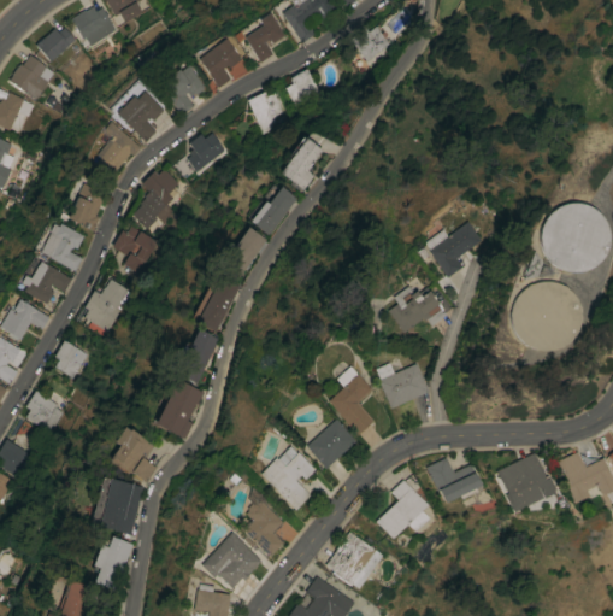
[(143,0),(137,4),(143,13),(127,23),(121,15),(117,17),(106,0),(143,0)]
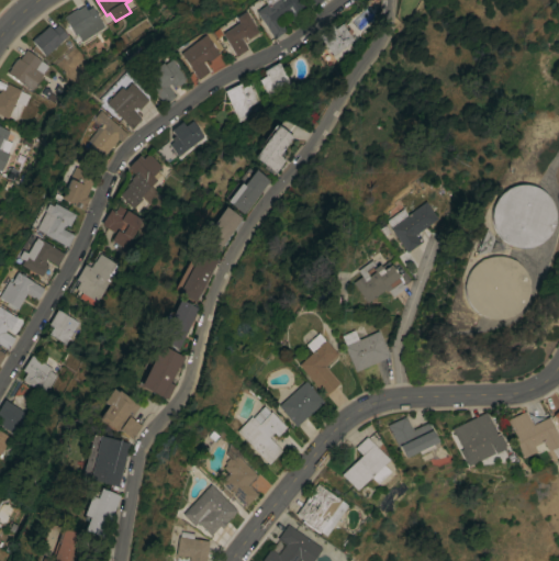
[(256,12),(266,4),(263,0),(299,0),(301,2),(302,1),(310,12),(293,23),(287,14),(279,20),(287,31),(276,40),(256,12)]
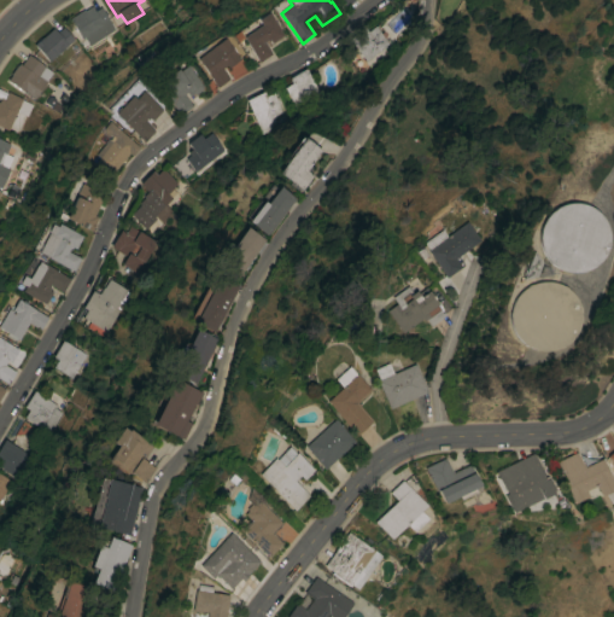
[(87,10),(88,11),(94,7),(98,12),(104,7),(118,30),(93,46),(88,38),(85,40),(72,19),(87,10)]
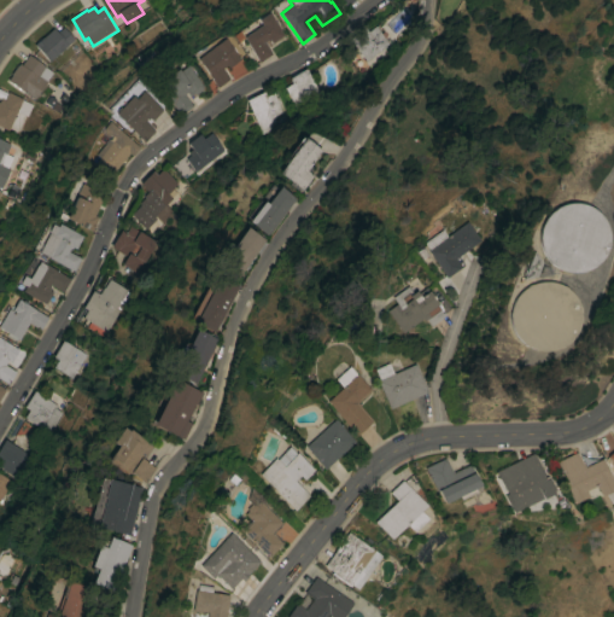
[(384,24),(396,39),(415,21),(403,7),(384,24)]
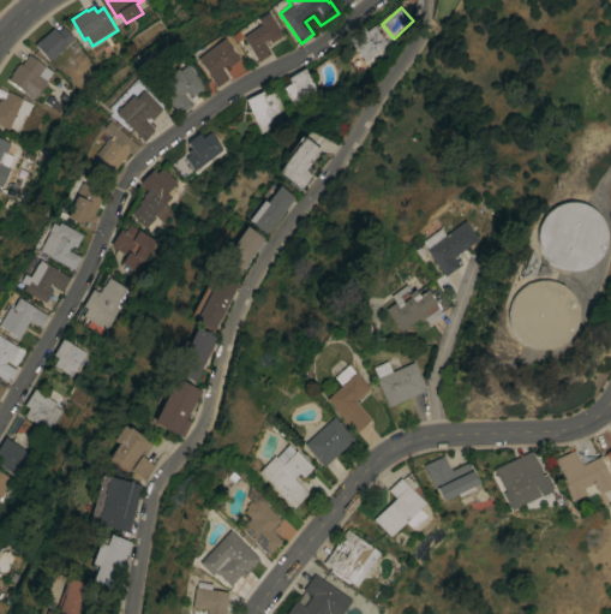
[(244,37),(262,25),(258,21),(269,13),(285,35),(273,43),(270,40),(268,41),(267,40),(264,42),(273,54),(261,63),(244,37)]
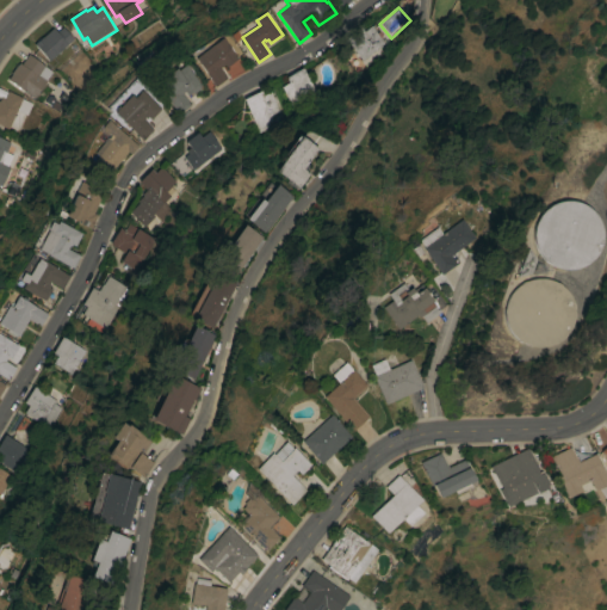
[(365,61),(347,39),(363,28),(366,31),(373,26),(386,43),(365,61)]
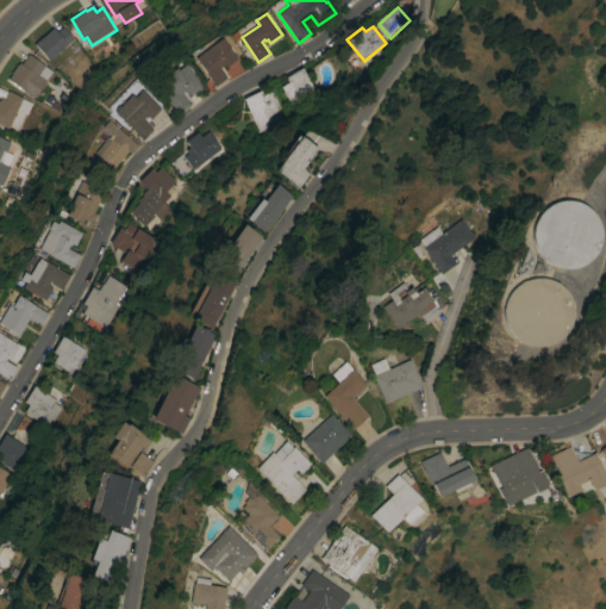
[(51,61),(37,44),(55,29),(58,32),(66,28),(76,39),(51,61)]
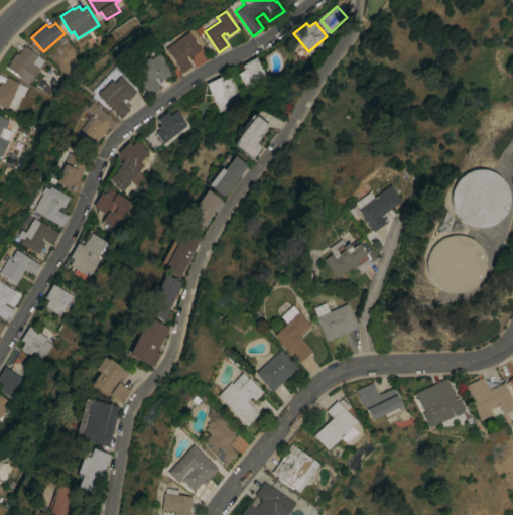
[(165,49),(188,32),(202,49),(191,57),(190,55),(187,57),(194,66),(183,74),(165,49)]
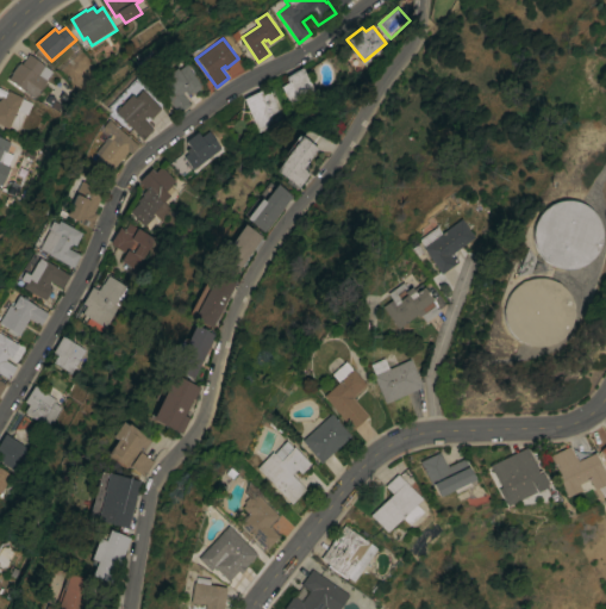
[(36,99),(11,80),(14,74),(14,73),(19,66),(20,66),(22,63),(24,64),(31,55),(55,72),(36,99)]
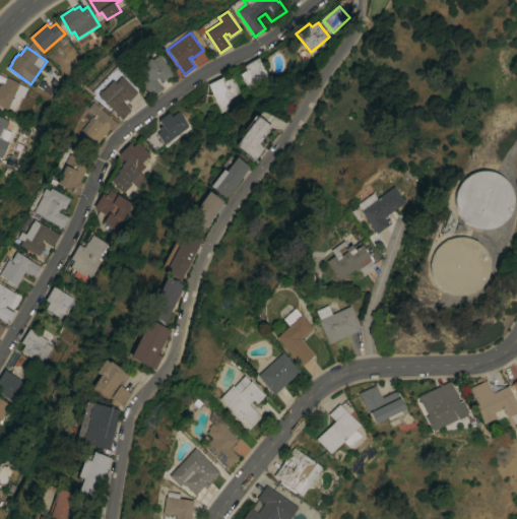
[(173,73),(172,74),(173,75),(167,80),(166,79),(162,82),(158,79),(156,80),(164,89),(153,98),(136,73),(139,71),(137,68),(150,58),(151,61),(158,55),(173,73)]
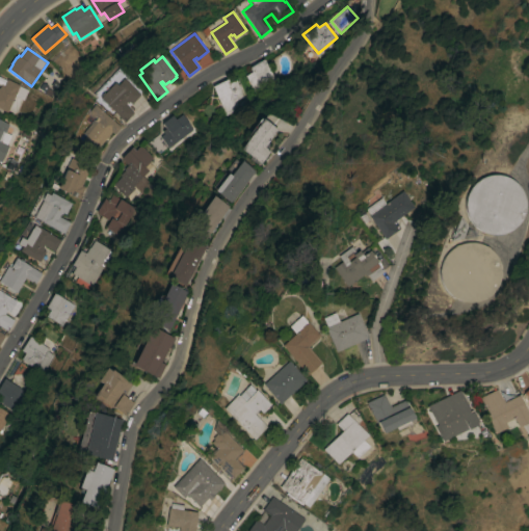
[(265,59),(282,86),(267,95),(264,88),(257,93),(247,76),(254,72),(252,68),(265,59)]
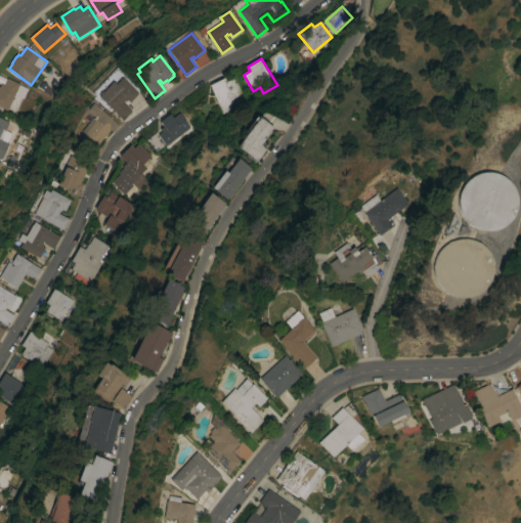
[(0,105),(0,86),(1,87),(3,83),(6,85),(9,78),(22,84),(22,85),(31,89),(26,99),(17,95),(9,111),(0,105)]
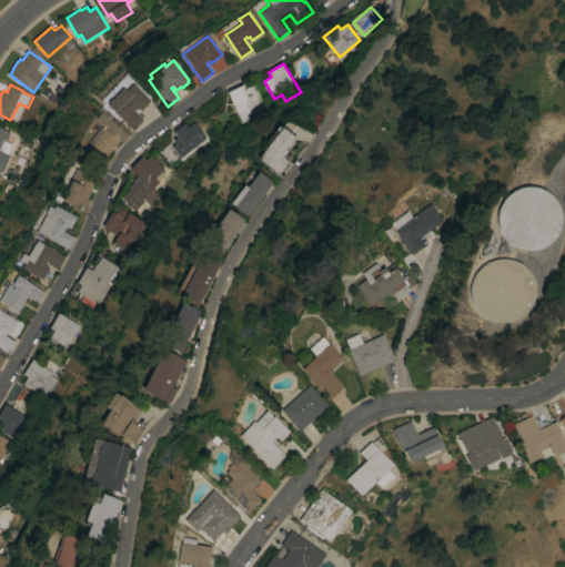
[(123,89),(127,91),(133,84),(151,102),(142,111),(139,109),(138,111),(135,109),(134,111),(144,121),(134,131),(107,104),(123,89)]
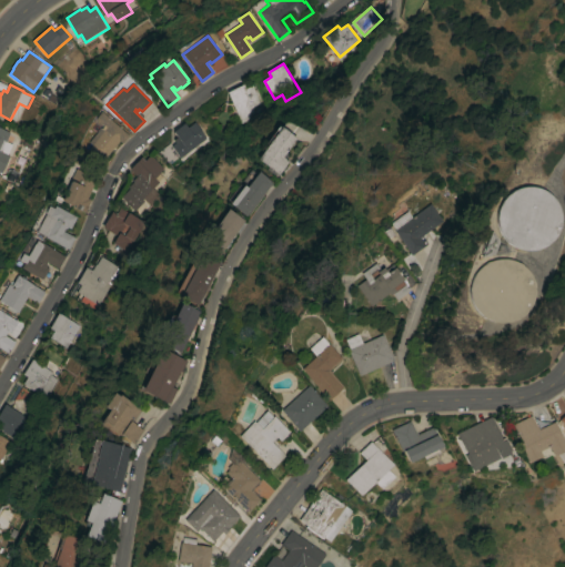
[(268,110),(262,112),(263,113),(245,123),(229,93),(245,84),(248,89),(254,85),(268,110)]
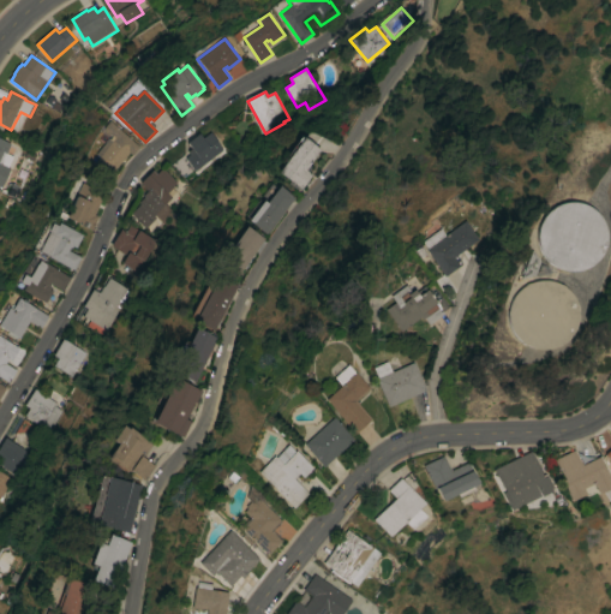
[(141,147),(133,156),(130,153),(115,171),(96,155),(109,138),(112,141),(114,138),(109,135),(108,135),(105,132),(106,131),(103,129),(109,120),(141,147)]
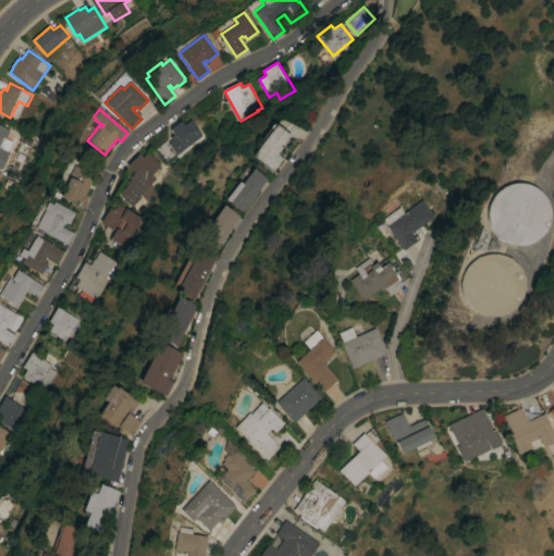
[(185,150),(183,147),(179,150),(175,145),(180,141),(175,136),(176,135),(172,130),(183,121),(186,125),(194,119),(206,135),(185,150)]
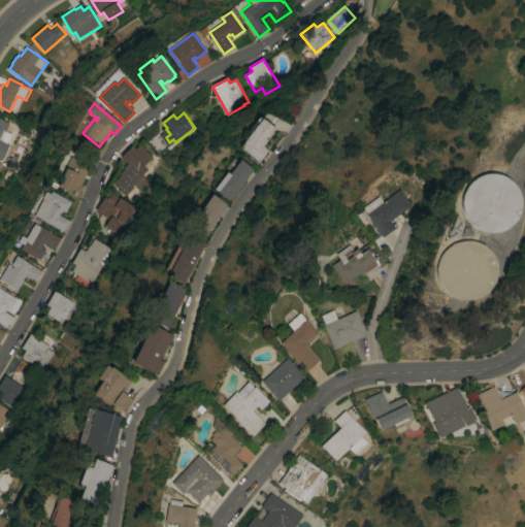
[(262,118),(276,129),(264,146),(269,151),(261,163),(240,147),(262,118)]
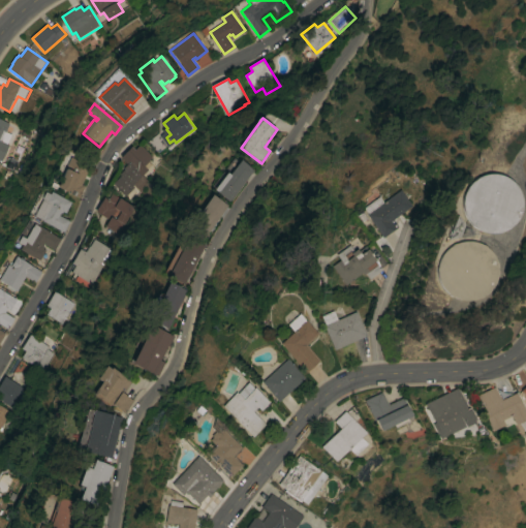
[(0,120),(11,125),(8,132),(13,134),(9,145),(10,146),(3,162),(0,160),(0,120)]
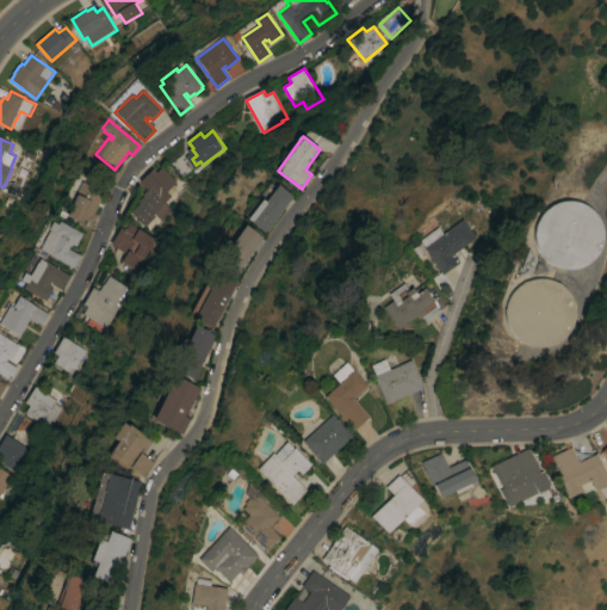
[(179,183),(169,192),(174,196),(156,215),(158,217),(148,228),(132,213),(142,203),(140,202),(146,196),(144,195),(148,191),(141,183),(154,168),(158,173),(163,167),(179,183)]
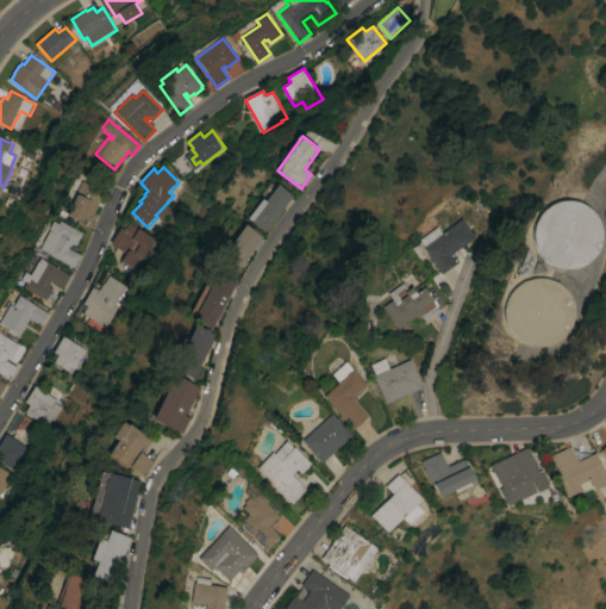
[(105,191),(95,213),(99,215),(93,228),(67,217),(81,181),(105,191)]
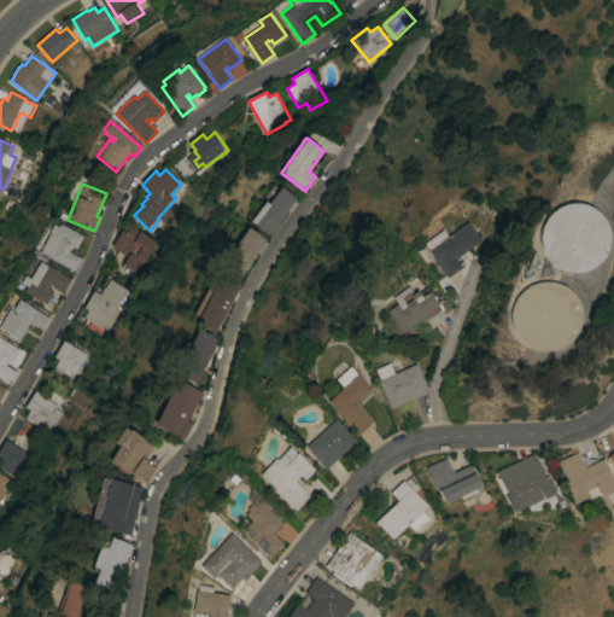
[(269,236),(251,221),(267,202),(269,204),(282,187),(298,198),(269,236)]
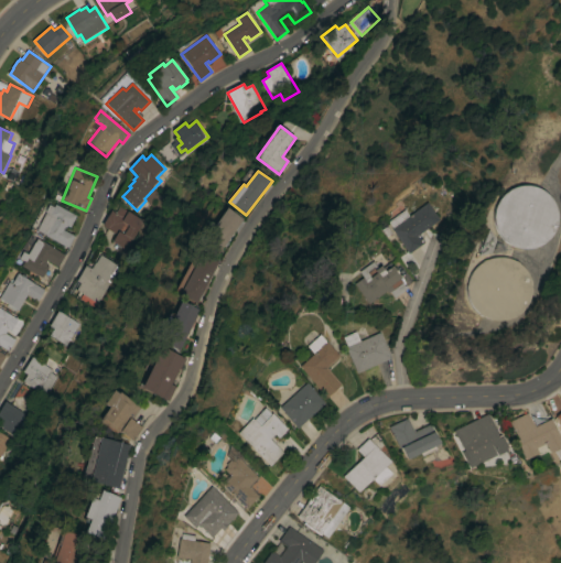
[(543,237),(540,241),(536,245),(530,247),(525,249),(519,249),(514,249),(508,248),(503,246),(498,242),(494,238),(491,234),(488,229),(487,224),(486,218),(486,213),(488,207),(491,202),(493,197),(497,193),(502,190),(507,187),(513,185),(518,185),(524,185),(529,186),(533,188),(539,192),(542,196),(546,201),(549,205),(550,210),(551,216),(550,222),(549,227),(547,233),(543,237)]
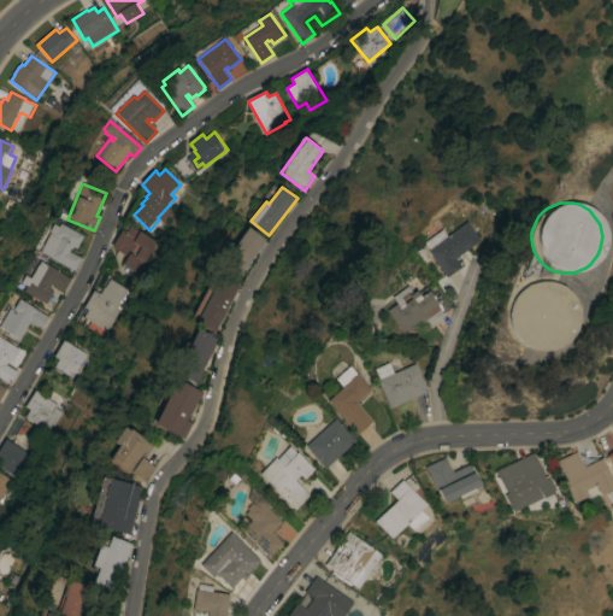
[(428,251),(428,250),(423,242),(442,228),(448,235),(466,222),(479,240),(455,258),(463,267),(447,277),(428,251)]
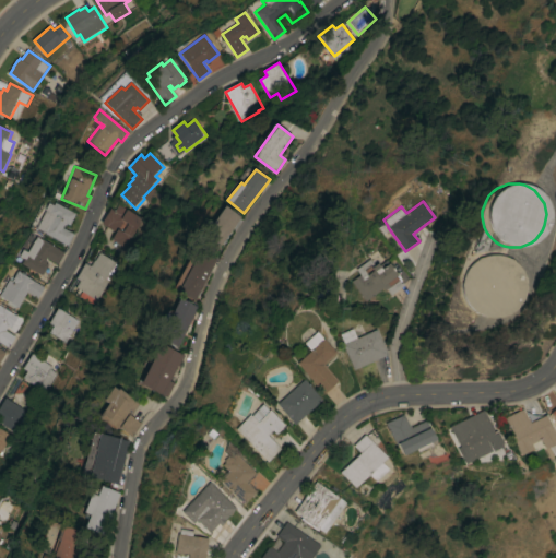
[(46,211),(45,210),(48,203),(54,205),(55,202),(77,214),(70,226),(67,224),(67,226),(64,225),(63,227),(75,234),(69,246),(45,234),(45,233),(37,228),(46,211)]
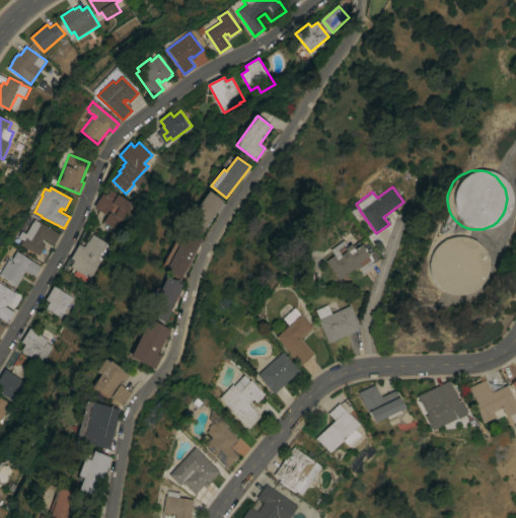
[(103,194),(107,196),(112,190),(135,204),(119,230),(104,223),(109,216),(95,208),(103,194)]
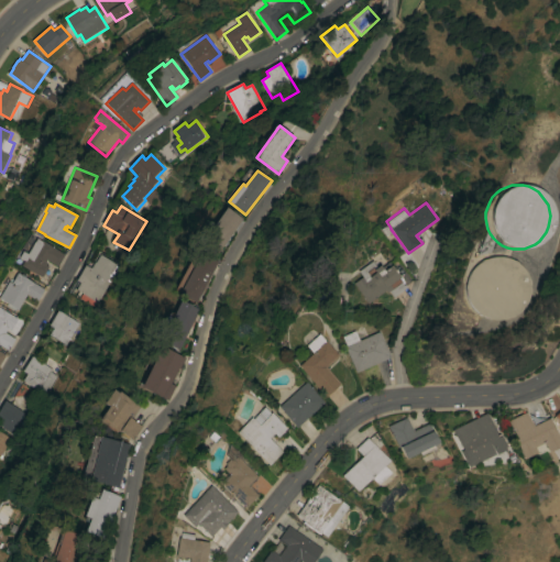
[(217,256),(200,244),(208,233),(202,230),(209,221),(215,224),(227,207),(243,219),(217,256)]
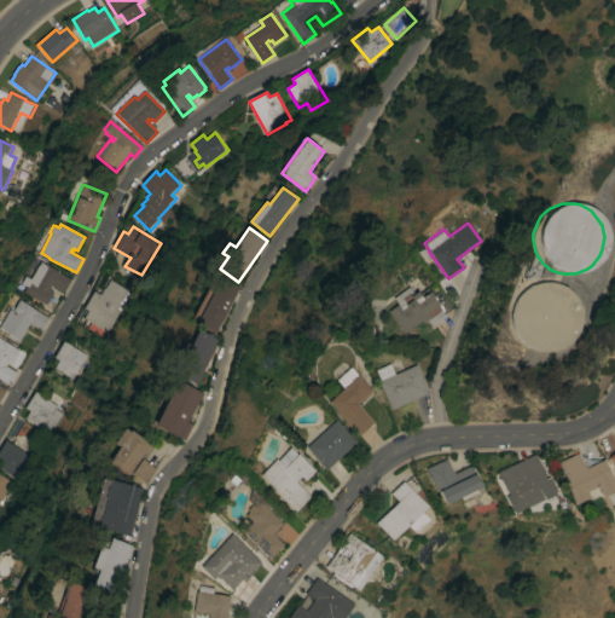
[(33,258),(34,258),(33,259),(36,261),(39,258),(44,260),(41,263),(46,265),(73,279),(65,293),(52,286),(51,288),(52,289),(51,292),(54,293),(47,306),(24,293),(27,287),(21,283),(24,277),(22,276),(33,258)]
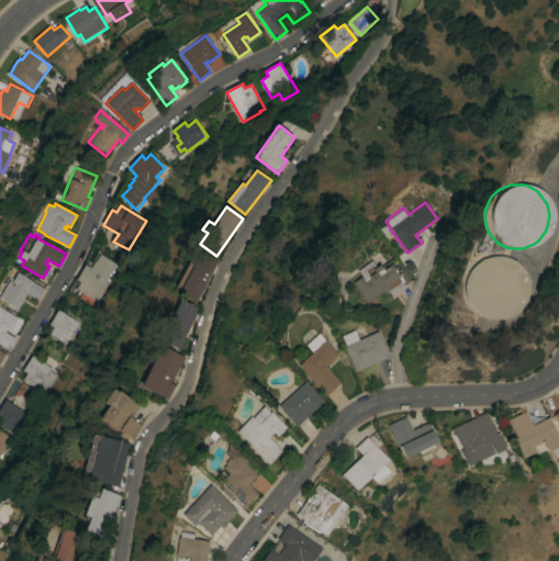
[(197,302),(179,293),(183,284),(179,282),(186,268),(191,270),(201,251),(219,261),(197,302)]
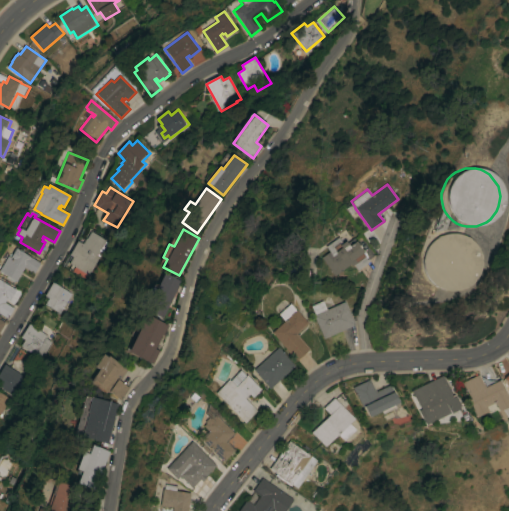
[(71,263),(75,257),(71,255),(79,241),(85,244),(93,231),(108,241),(100,255),(103,257),(92,276),(71,263)]
